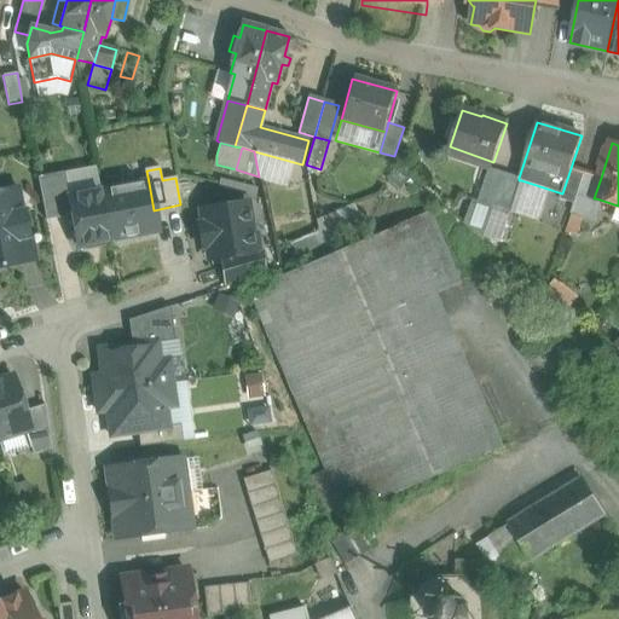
[(479,202),(478,204),(495,209),(505,173),(490,168),(479,202)]
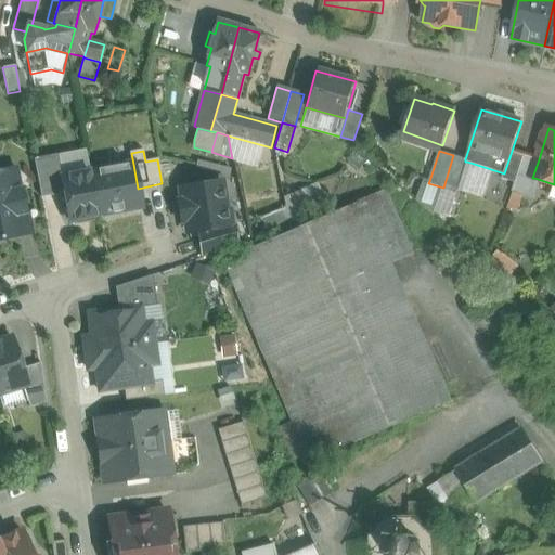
[(525,154),(512,151),(504,173),(502,179),(515,182),(512,192),(513,192),(525,154)]
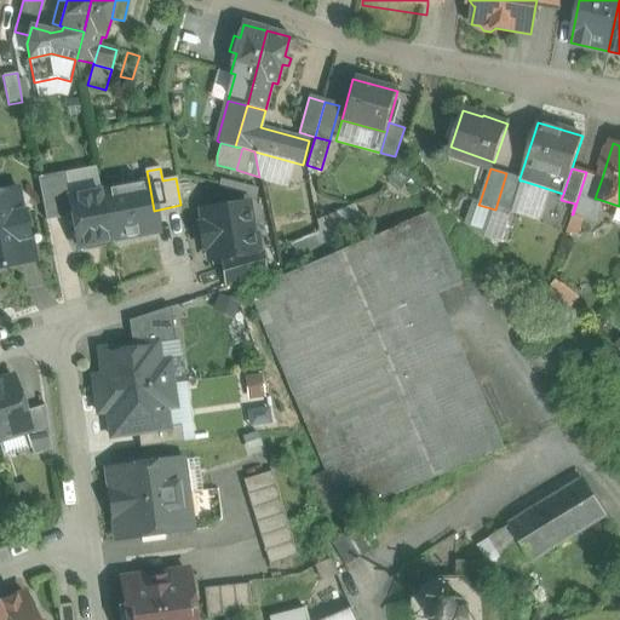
[(586,172),(573,214),(590,219),(597,199),(595,199),(602,178),(586,172)]
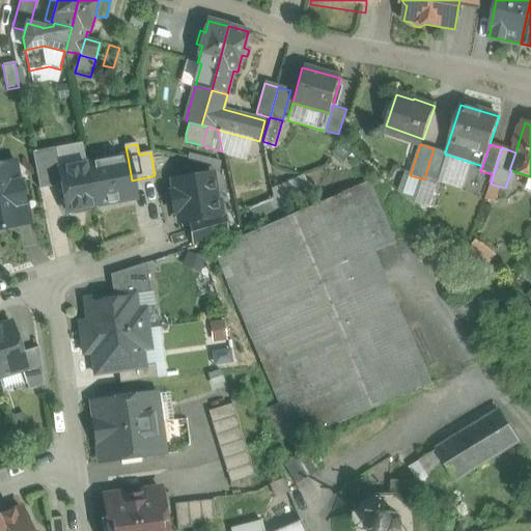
[(56,148),(32,152),(39,190),(61,186),(58,169),(59,169),(56,148)]
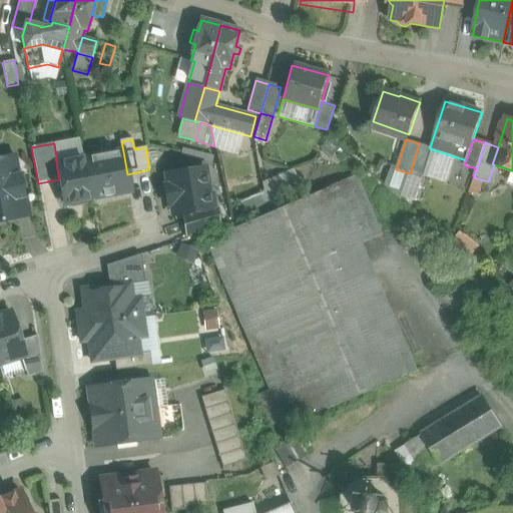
[(430,147),(419,143),(410,173),(423,177),(432,149),(430,149),(430,147)]
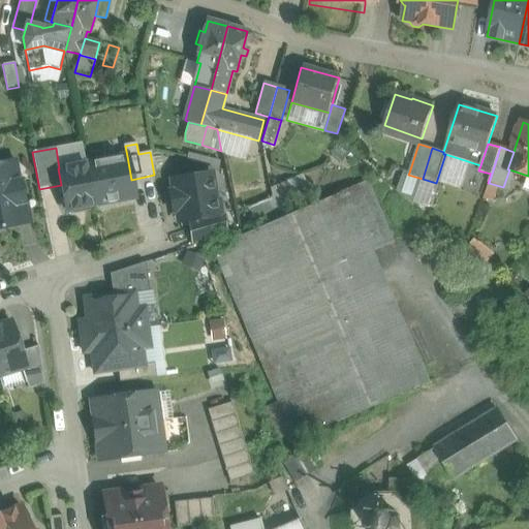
[(127,156),(87,163),(94,206),(134,198),(131,180),(127,156)]
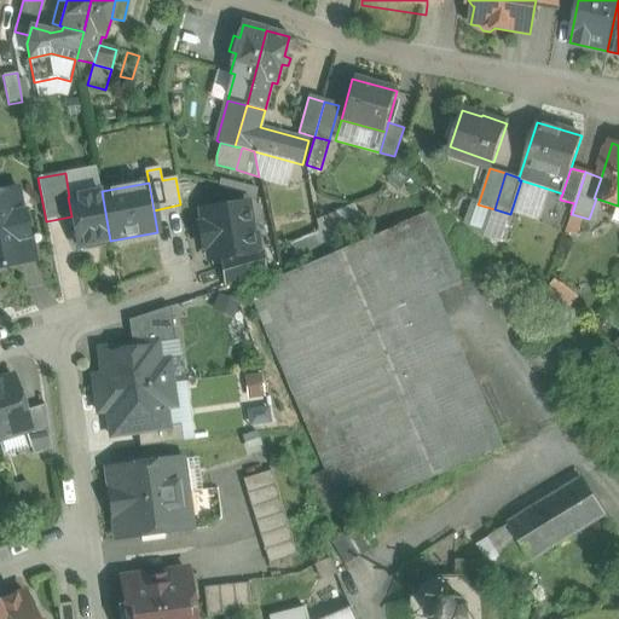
[(5,215),(22,212),(17,189),(0,192),(5,215)]
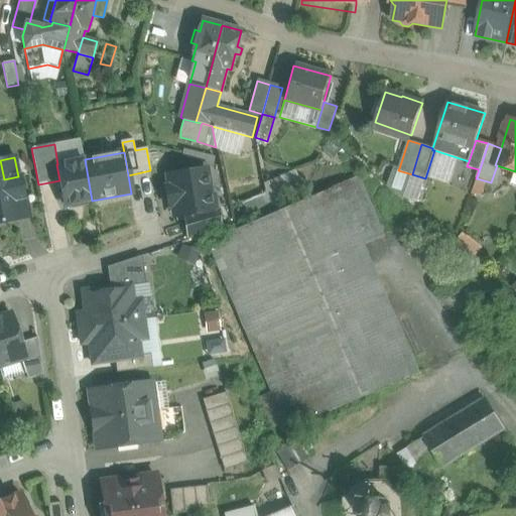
[(57,164),(56,164),(59,180),(65,206),(92,201),(85,159),(57,164)]
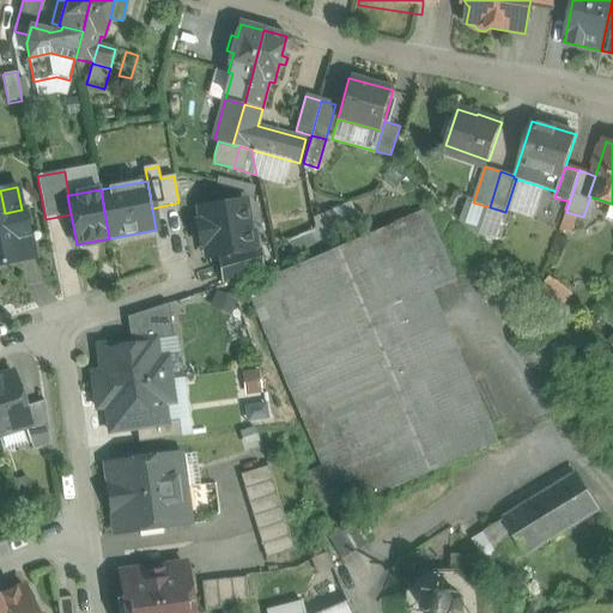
[(0,190),(0,263),(14,261),(11,240),(26,236),(22,210),(5,213),(0,190)]
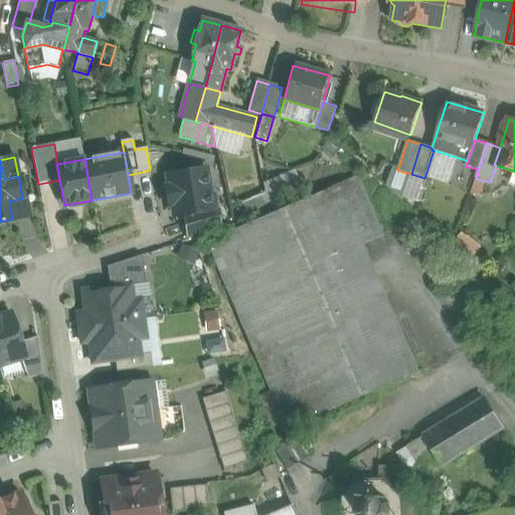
[(411,174),(397,170),(398,168),(394,166),(386,186),(402,200),(402,199),(404,195),(407,185),(411,174)]
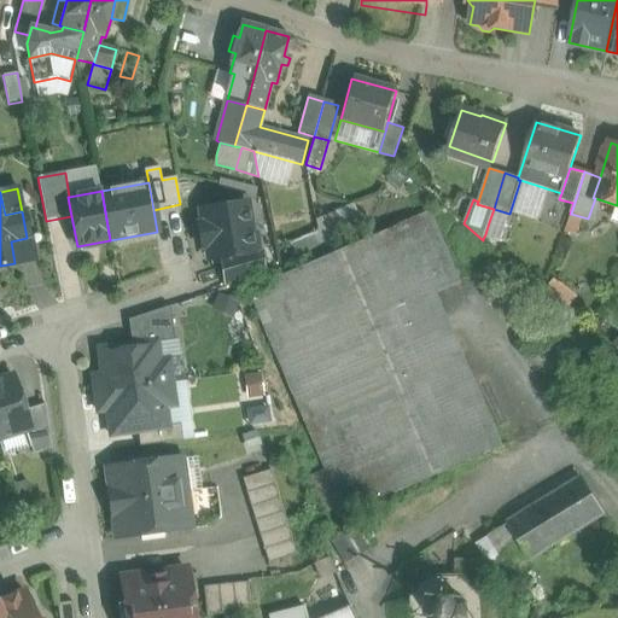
[(246,203),(200,210),(203,222),(198,222),(202,249),(207,248),(209,260),(219,258),(255,252),(254,250),(246,203)]
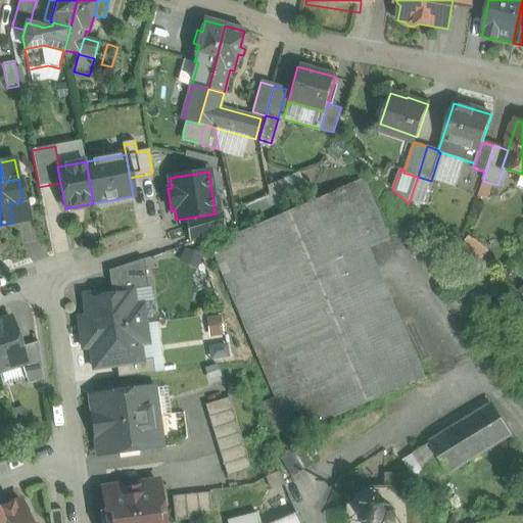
[(364,181),(210,246),(276,397),(264,402),(280,440),(425,378),(368,247),(388,238),(364,181)]
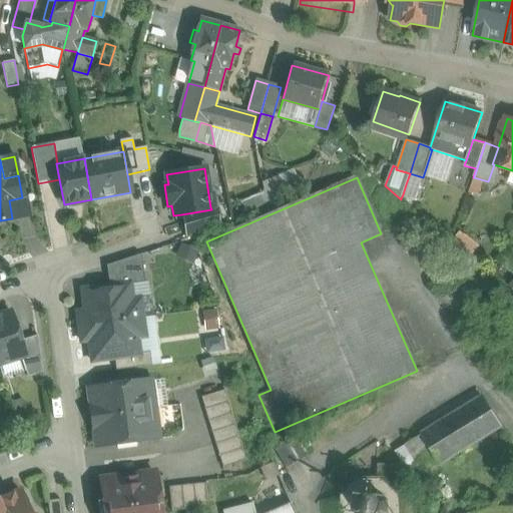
[(296,177),(267,190),(270,202),(301,189),(296,177)]
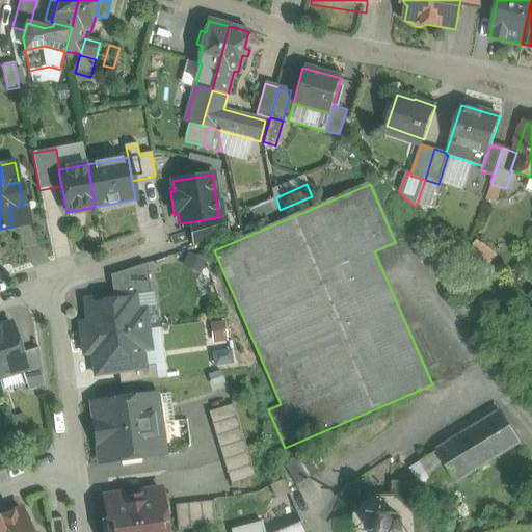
[(433,194),(421,191),(418,202),(430,206),(433,194)]
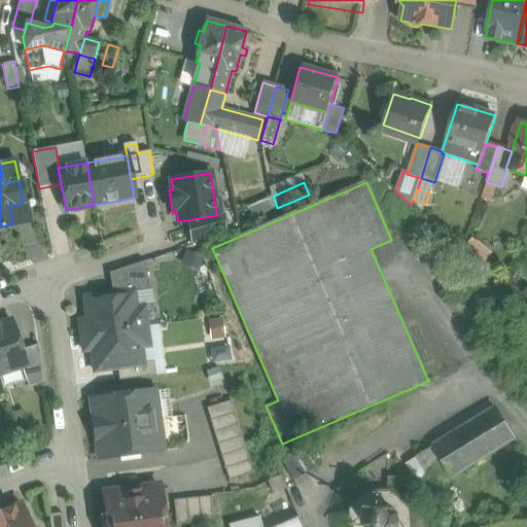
[(9,206),(12,224),(31,220),(27,202),(23,203),(9,206)]
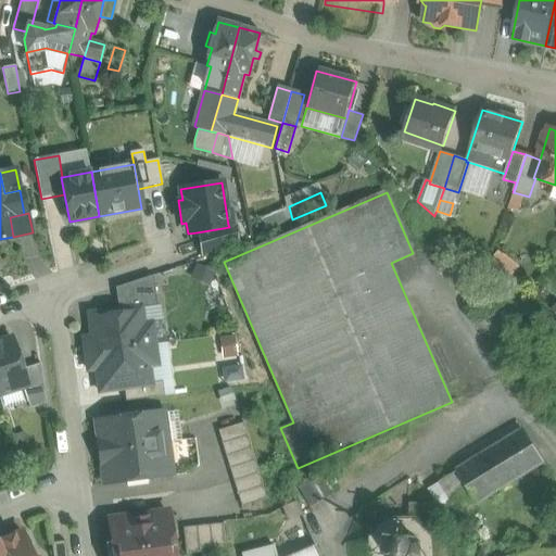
[(229,227),(197,232),(201,258),(238,242),(236,224),(228,225),(229,227)]
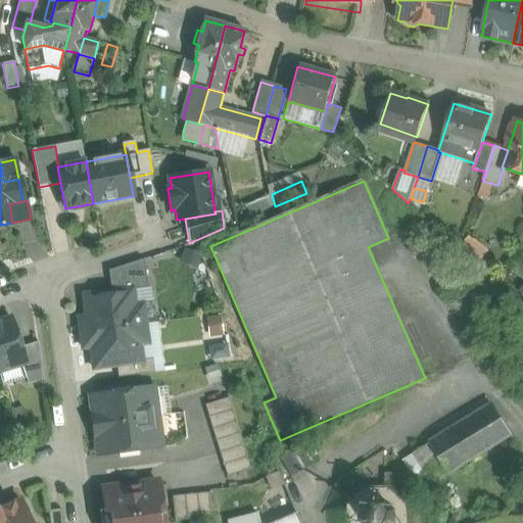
[(143,259),(108,271),(111,291),(132,289),(132,290),(147,288),(143,259)]
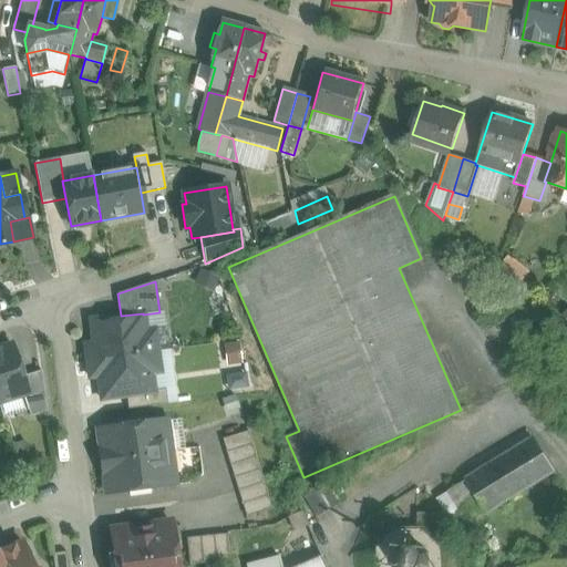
[(121,316),(90,320),(93,343),(84,344),(86,361),(157,351),(154,331),(145,332),(143,315),(143,313),(121,316)]
